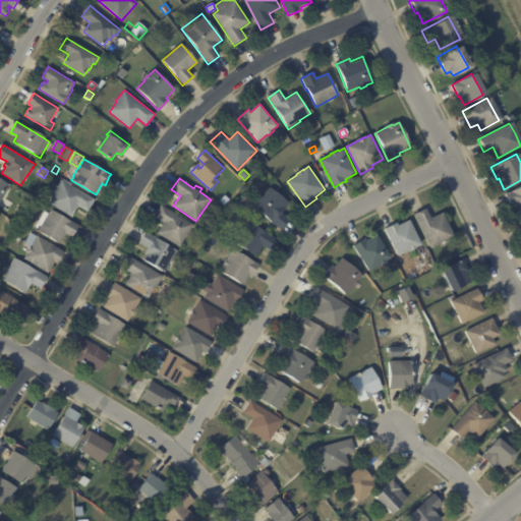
[(10,187),(8,190),(6,191),(0,201),(0,179),(10,185),(10,187)]
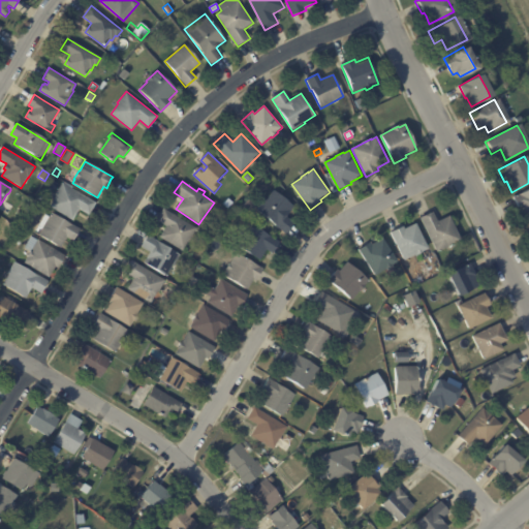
[(78,191),(97,203),(89,216),(80,210),(73,220),(51,207),(57,195),(56,194),(63,183),(78,191)]
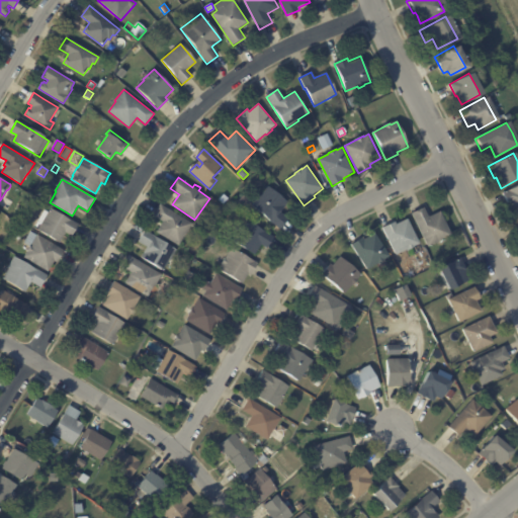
[(258,184),(262,189),(257,193),(253,188),(258,184)]
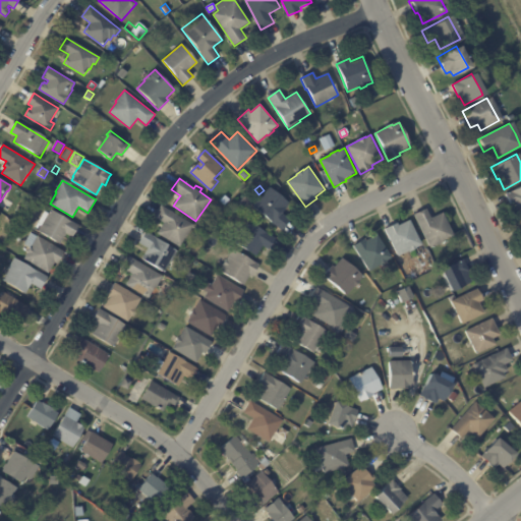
[(512,203),(508,193),(520,186),(520,208),(516,210),(512,203)]
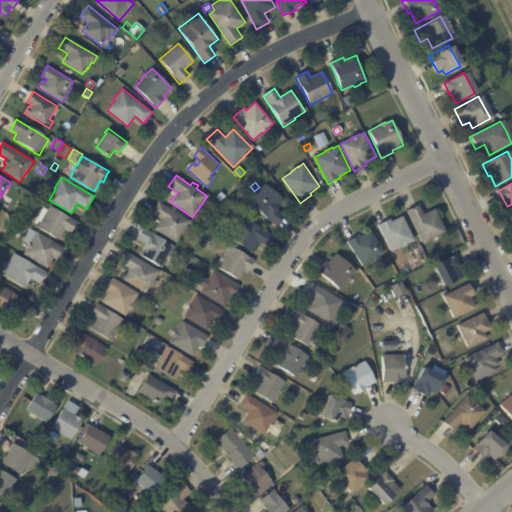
[(285,219),(278,227),(267,219),(268,218),(249,202),(256,193),(258,194),(266,184),(285,200),(277,210),(286,217),(285,219)]
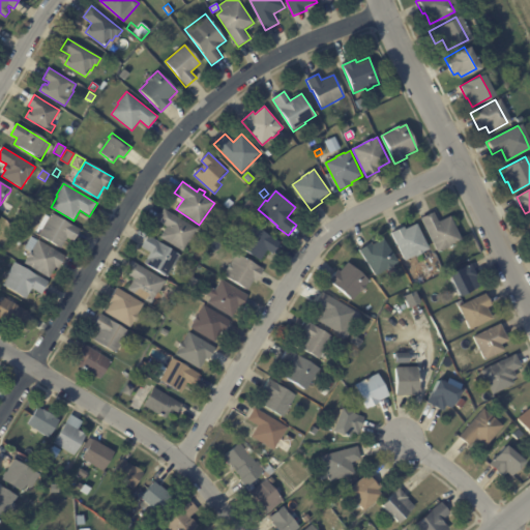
[(43,197),(46,198),(42,203),(36,199),(39,194),(43,197)]
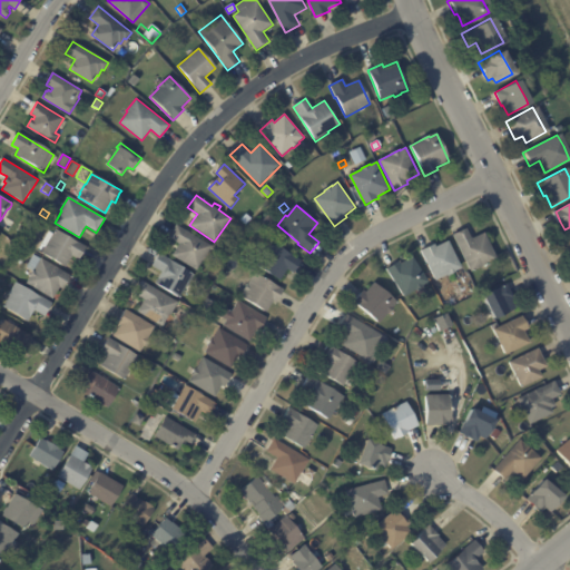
[(268,215),(278,223),(272,231),(263,223),(268,215)]
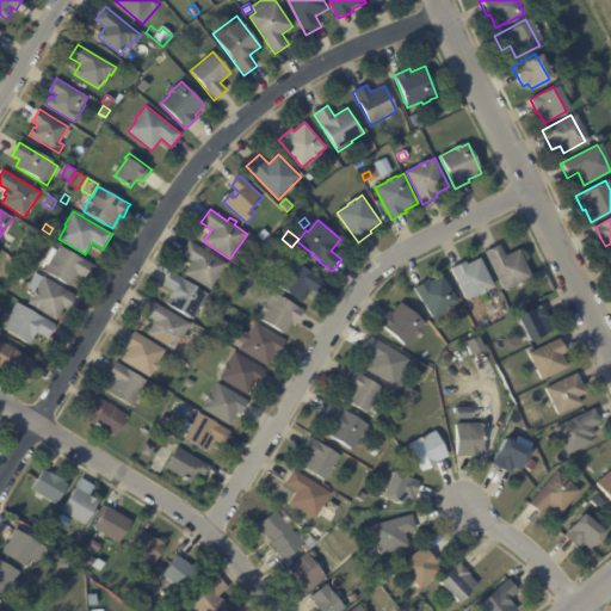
[(36,239),(41,242),(37,248),(31,245),(36,239)]
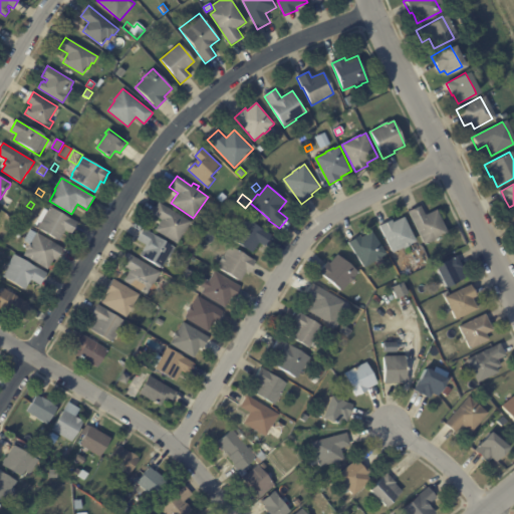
[(160,224),(162,220),(153,214),(160,203),(192,222),(179,244),(156,231),(160,224)]
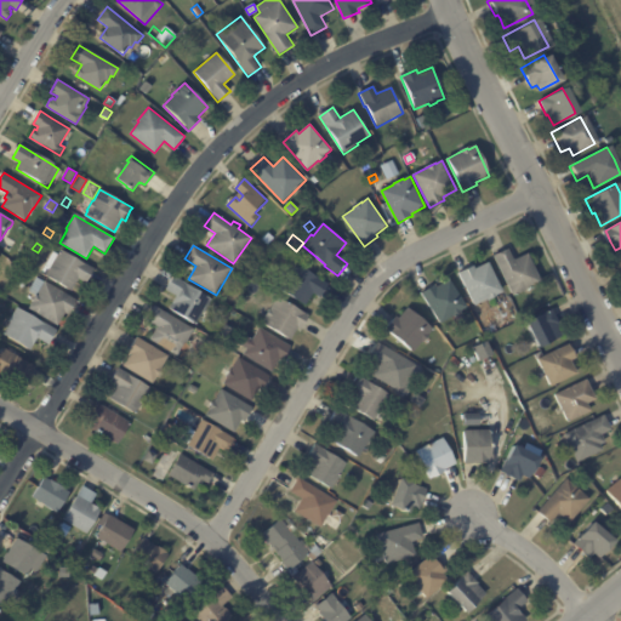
[(90,267),(95,269),(86,284),(79,279),(72,291),(41,273),(53,251),(58,255),(62,249),(90,267)]
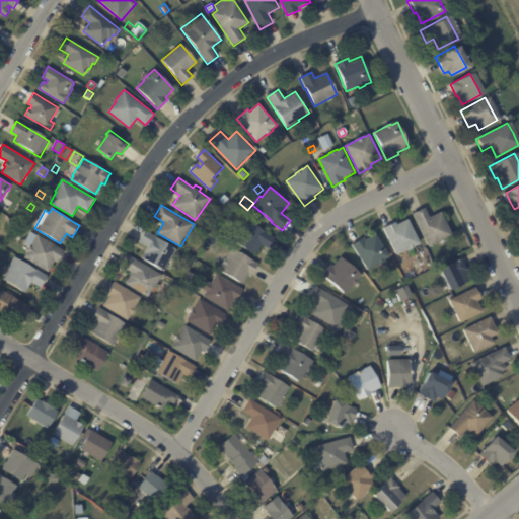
[(431,217),(441,212),(452,235),(442,240),(442,241),(429,248),(412,214),(425,208),(430,218),(431,217)]
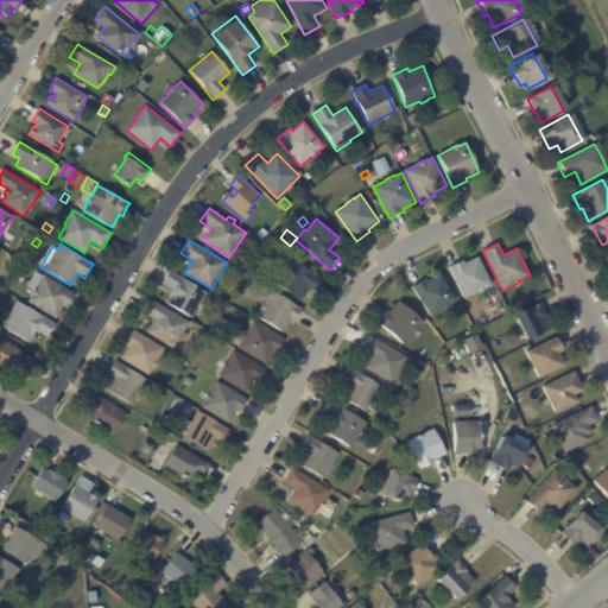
[(607,274),(595,280),(588,266),(607,255),(607,274)]
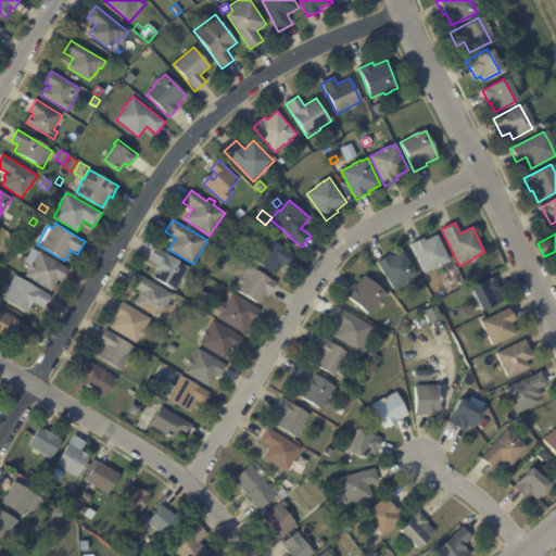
[(442,267),(438,269),(437,268),(426,274),(411,245),(425,238),(426,241),(438,235),(452,261),(445,264),(445,266),(442,267)]
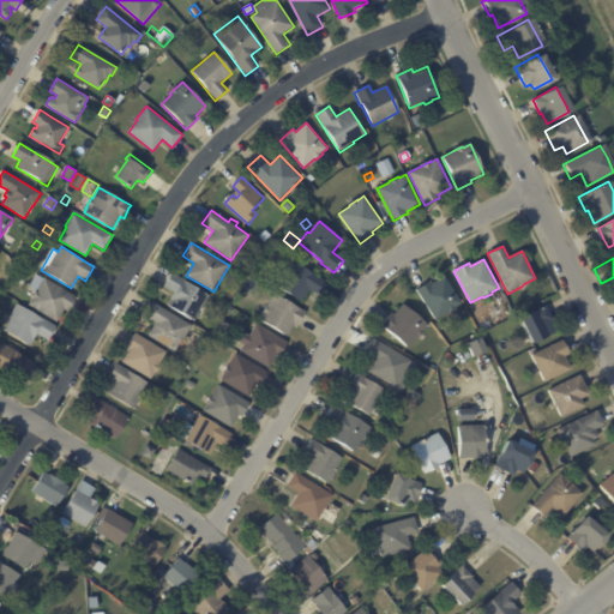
[(324,283),(317,295),(309,292),(302,302),(277,287),(294,262),(325,282),(324,283)]
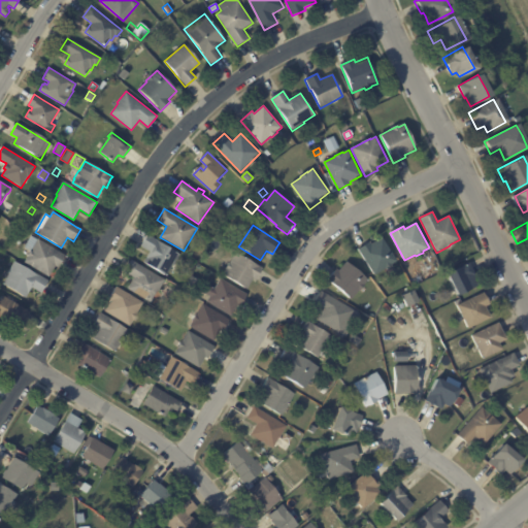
[(175,262),(167,276),(143,262),(150,252),(140,246),(147,234),(180,255),(175,262)]
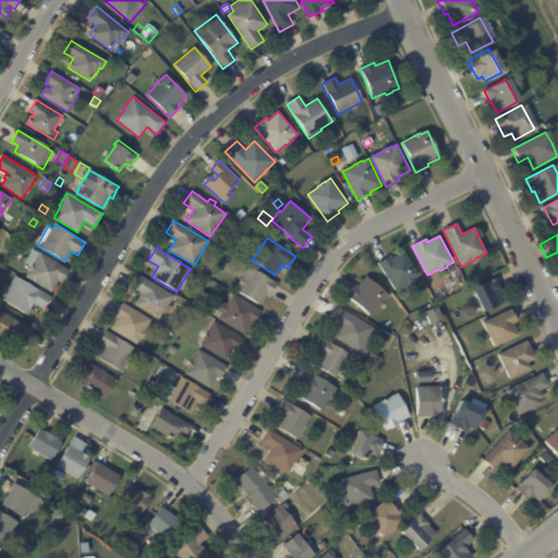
[(413,282),(409,286),(408,284),(397,291),(378,264),(391,255),(392,258),(404,251),(421,276),(415,280),(415,281),(413,282)]
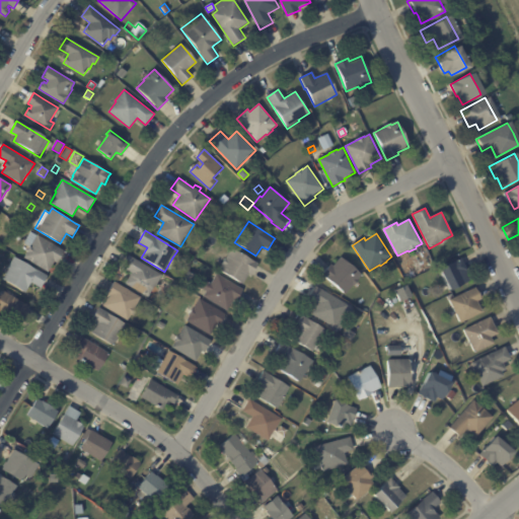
[(43,238),(64,250),(63,252),(72,257),(67,267),(58,262),(57,264),(55,263),(49,273),(24,257),(38,235),(43,238)]
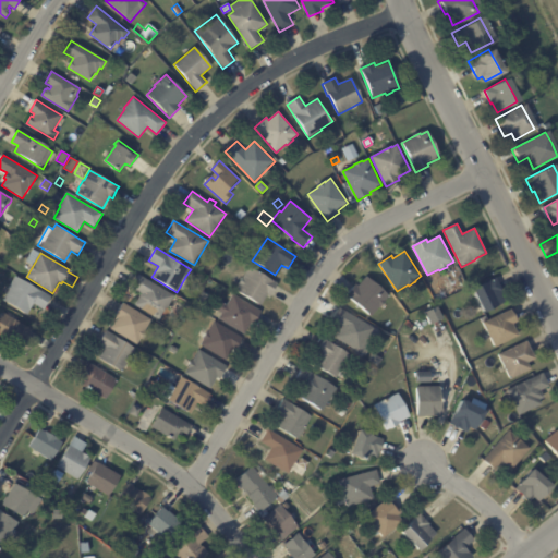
[(277,286),(271,296),(268,294),(262,305),(237,291),(240,286),(239,286),(243,277),(244,278),(250,267),(278,283),(277,286)]
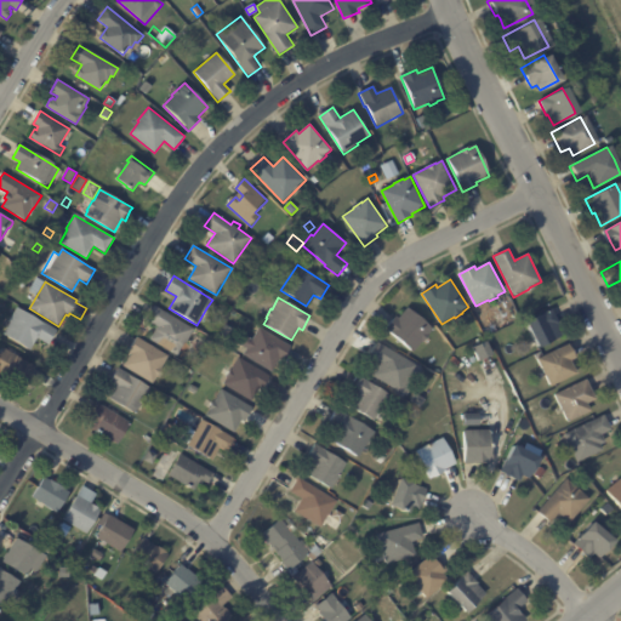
[(186,343),(177,357),(151,340),(159,328),(147,320),(155,306),(194,330),(187,343),(186,342),(186,343)]
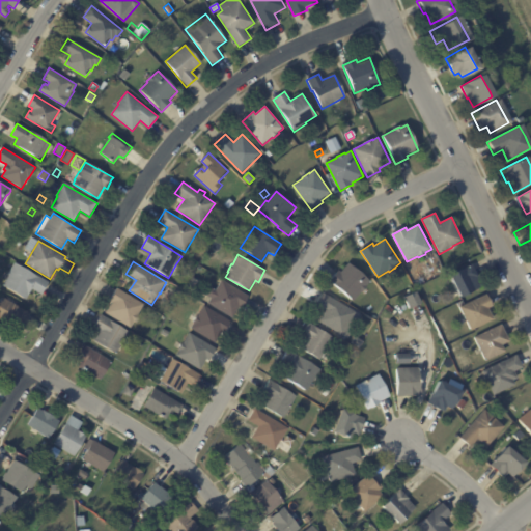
[(44,279),(49,282),(42,295),(32,289),(26,300),(3,286),(9,275),(8,275),(15,262),(44,279)]
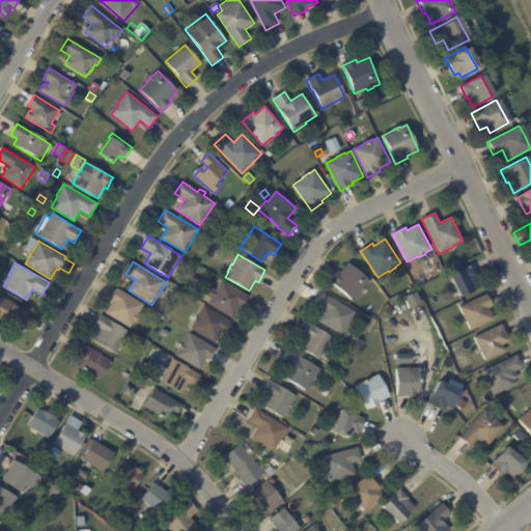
[(367,288),(362,294),(361,292),(354,302),(330,282),(338,271),(341,273),(348,263),(370,281),(366,286),(367,287),(367,288)]
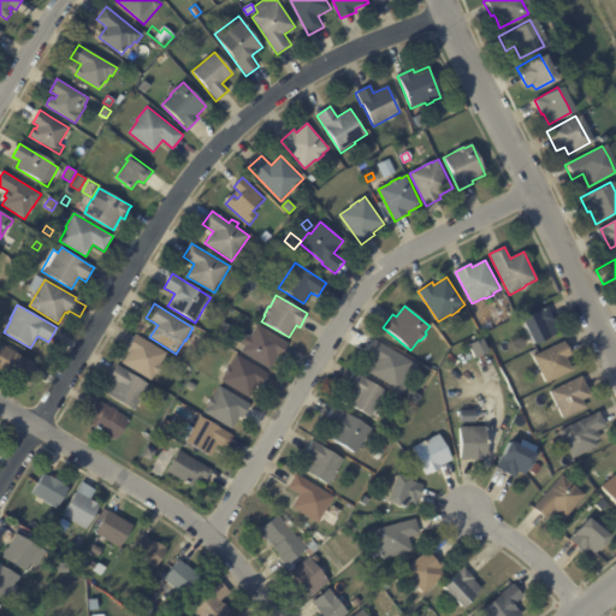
[(546,308),(552,320),(550,320),(557,333),(534,345),(521,320),(545,307),(546,308)]
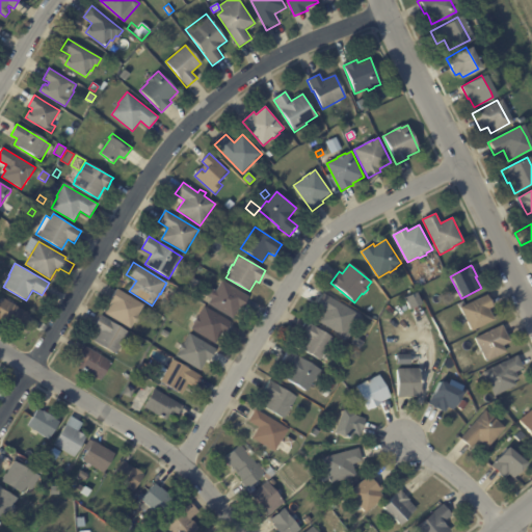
[(189,286),(194,278),(201,283),(196,290),(189,286)]
